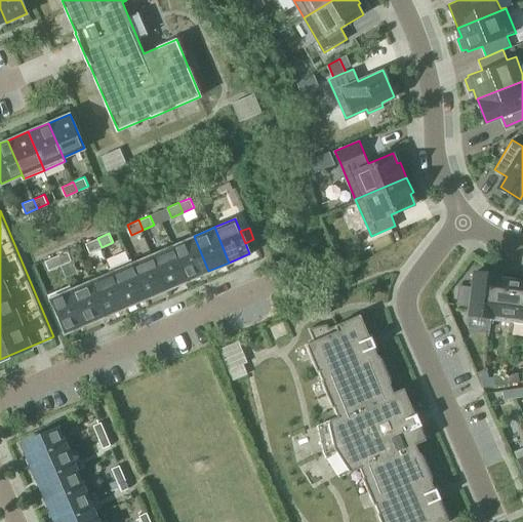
[(182,241),(173,244),(188,280),(208,271),(194,236),(182,241)]
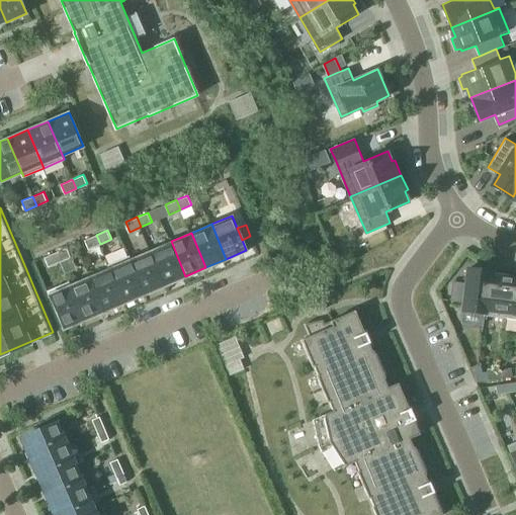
[(96,235),(85,239),(89,249),(100,244),(96,235)]
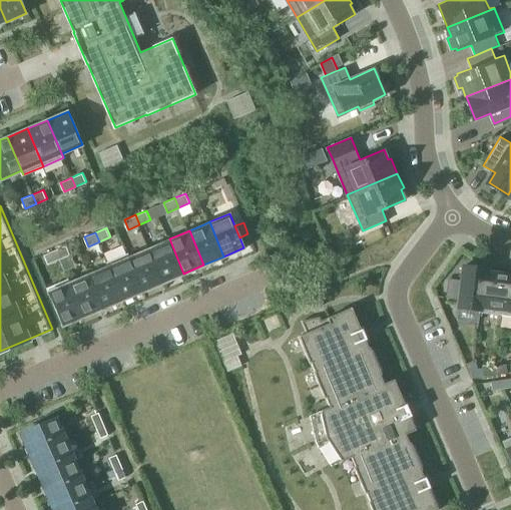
[(151,246),(149,247),(163,282),(183,274),(169,238),(151,246)]
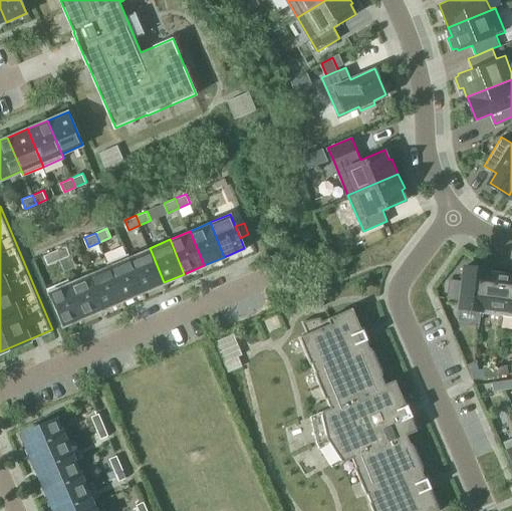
[(66,245),(55,249),(59,259),(70,254),(66,245)]
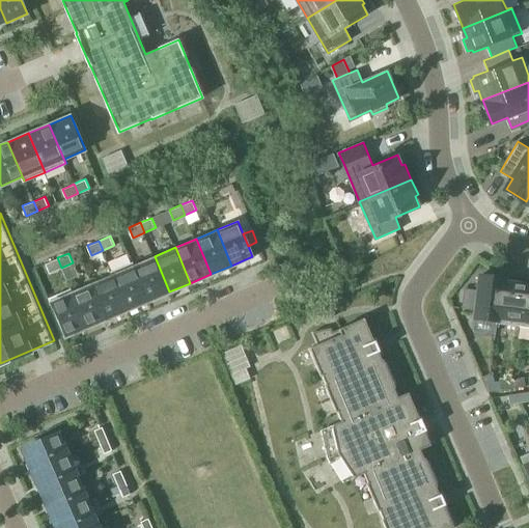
[(155,256),(134,266),(148,301),(169,292),(155,256)]
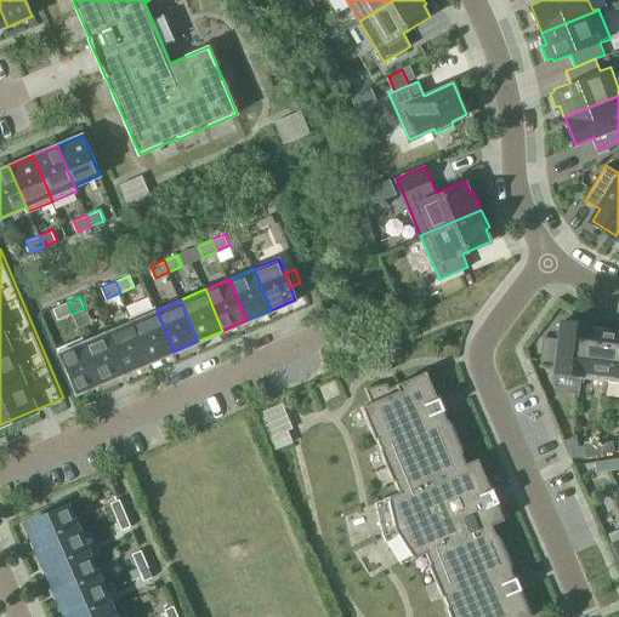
[(67,301),(54,307),(58,318),(72,313),(67,301)]
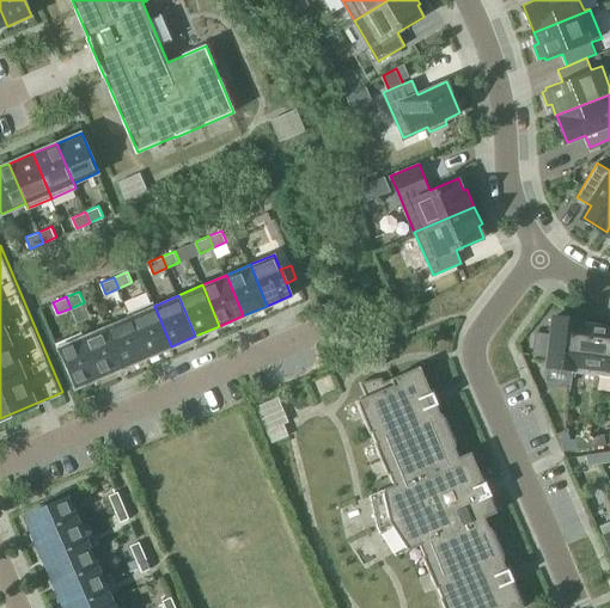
[(152,301),(128,312),(130,315),(147,357),(171,347),(154,306),(152,301)]
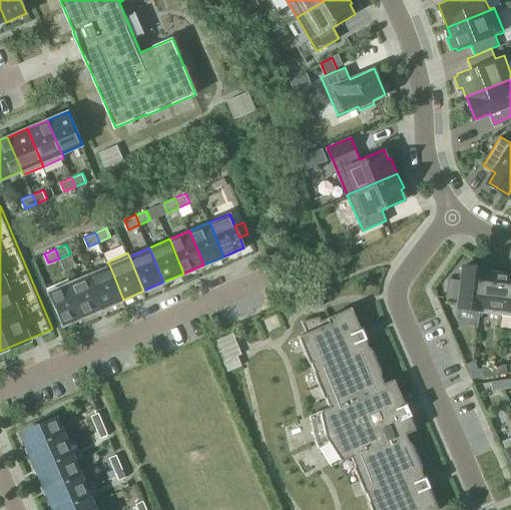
[(100,269),(88,274),(103,308),(123,300),(109,265),(100,269)]
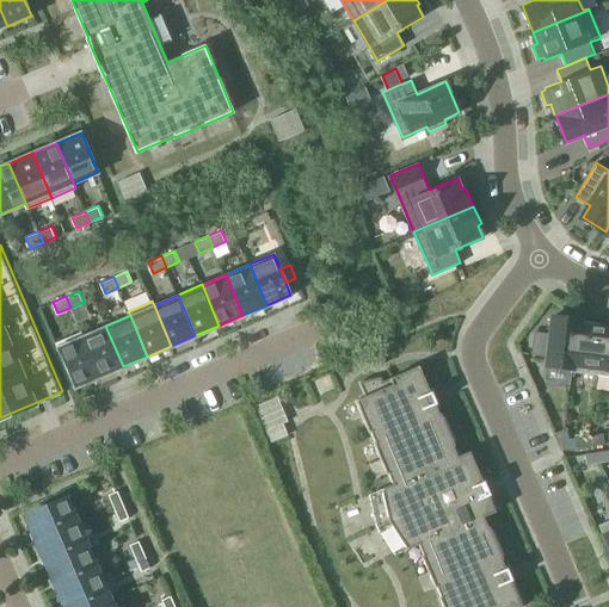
[(572,367),(573,365),(577,333),(578,321),(579,319),(552,315),(546,364),(572,367)]
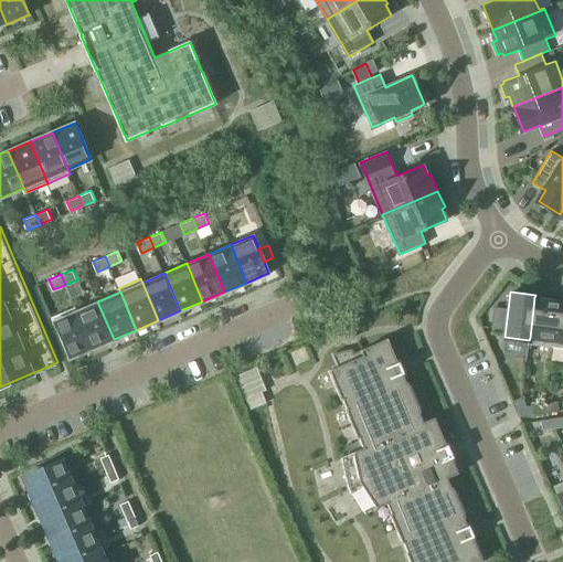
[(529,340),(529,343),(553,346),(559,300),(534,297),(533,308),(530,338),(529,340)]
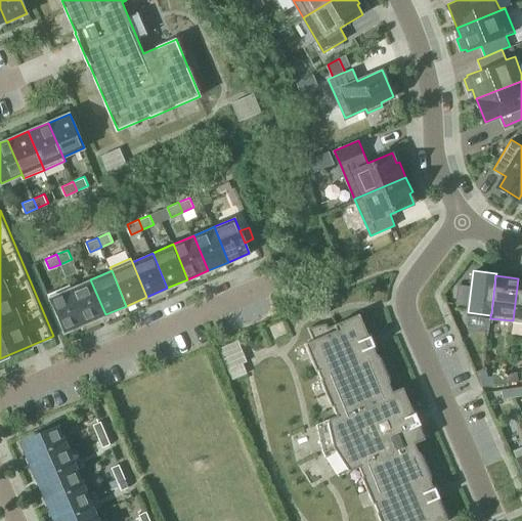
[(521,278),(518,278),(513,320),(521,321),(521,278)]
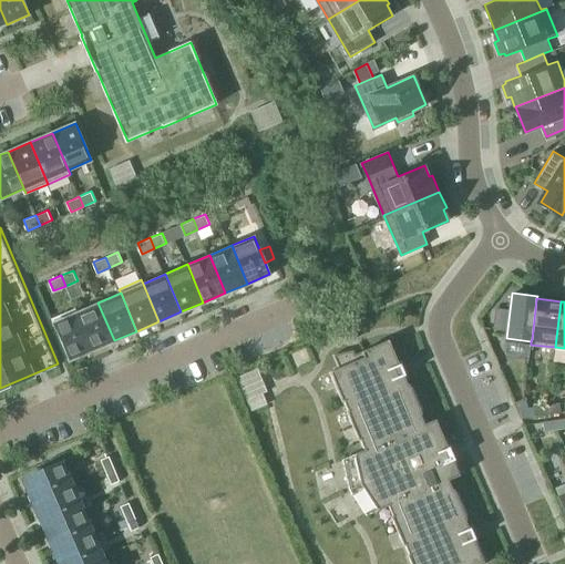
[(76,313),(92,349),(99,347),(114,340),(98,303),(82,309),(75,311),(76,313)]
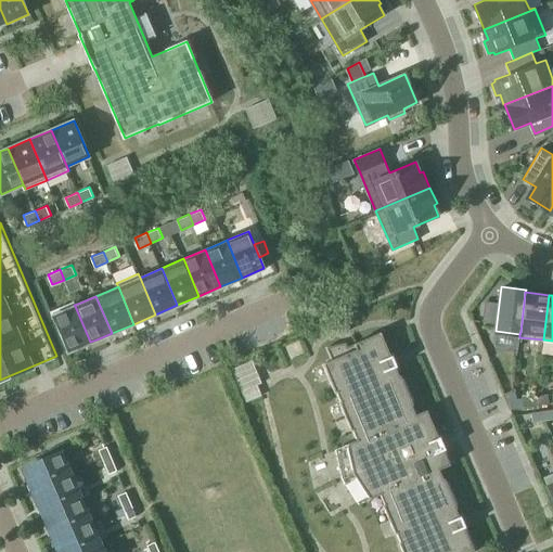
[(73,302),(51,310),(68,351),(90,342),(75,306),(74,305),(73,302)]
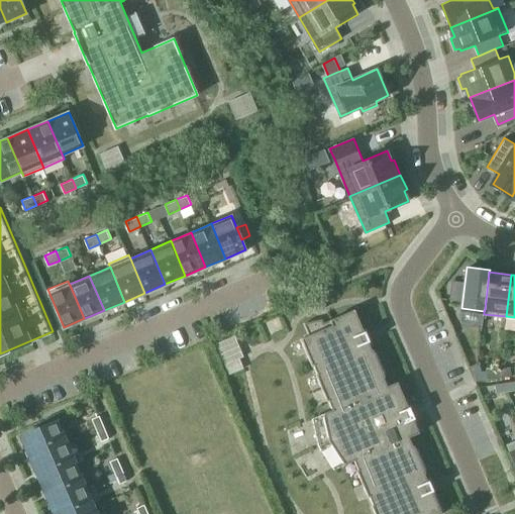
[(322,318),(304,322),(311,321),(305,322),(310,334),(301,338),(313,366),(314,365),(317,373),(316,374),(328,400),(329,400),(333,409),(315,416),(322,443),(321,443),(322,444),(337,467),(354,459),(358,469),(357,470),(369,496),(370,496),(374,504),(372,504),(376,513),(439,513),(442,513),(433,491),(434,490),(430,480),(428,481),(425,473),(426,472),(415,444),(413,445),(410,436),(420,432),(414,418),(415,418),(410,407),(409,407),(398,381),(388,386),(384,377),(385,376),(373,349),(372,349),(369,341),(370,341),(365,330),(364,331),(354,309),(324,322),(322,318)]
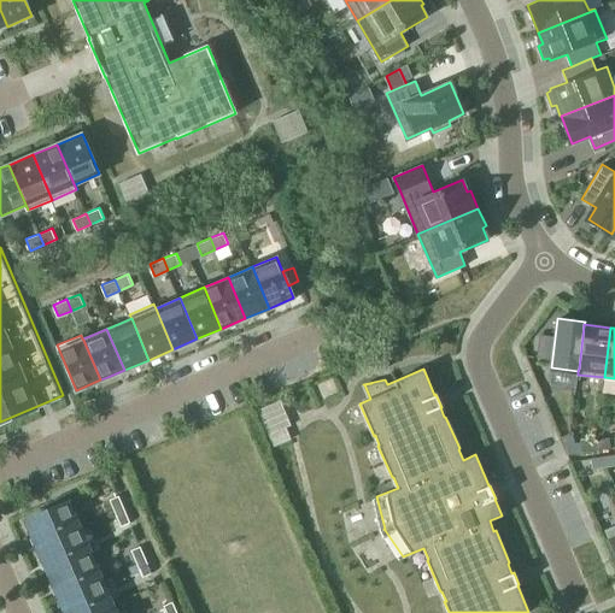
[(281,399),(259,408),(270,434),(287,426),(292,424),(281,399)]
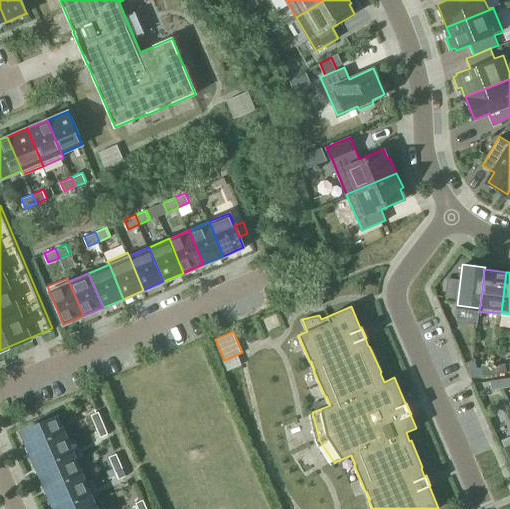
[(242,364),(238,354),(224,360),(228,370),(242,364)]
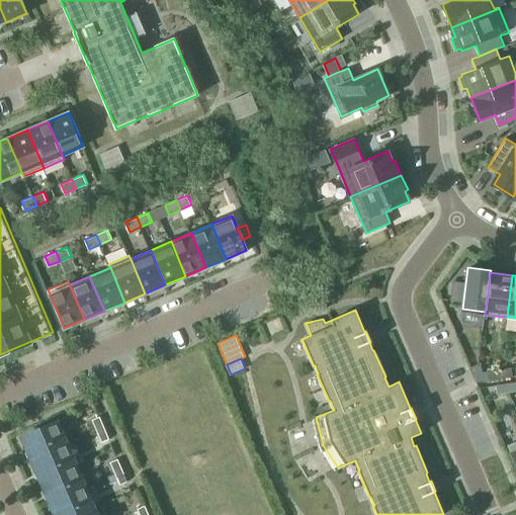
[(473,367),(476,374),(483,371),(480,364),(473,367)]
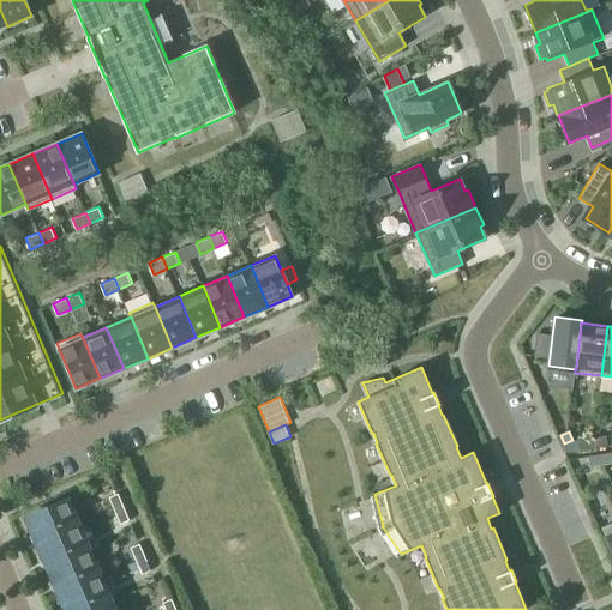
[(607,434),(593,436),(594,447),(609,445),(607,434)]
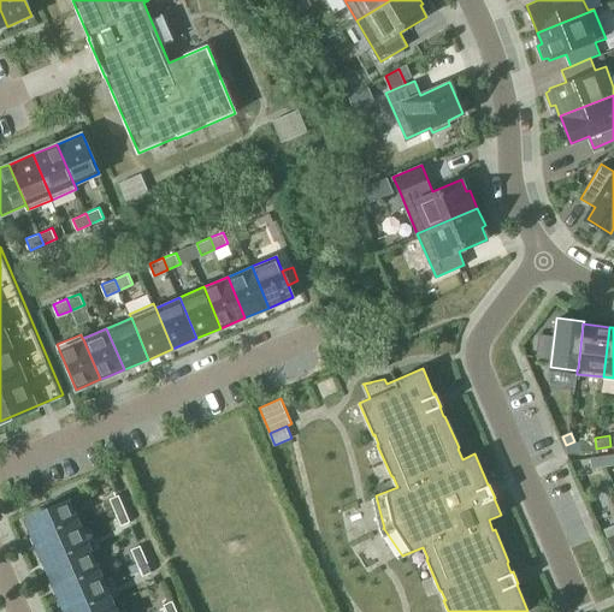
[(580,440),(582,450),(596,449),(595,438),(580,440)]
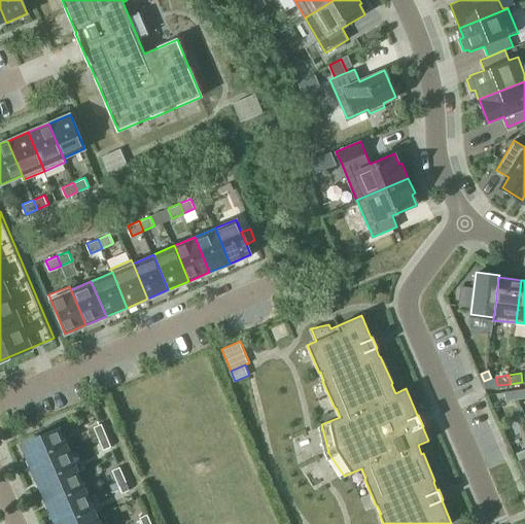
[(506,399),(519,397),(518,389),(505,391),(506,399)]
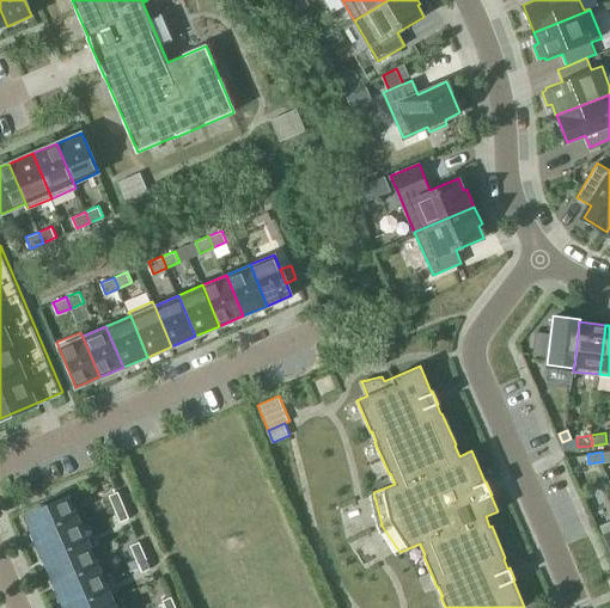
[(119,491),(110,495),(115,508),(124,504),(119,491)]
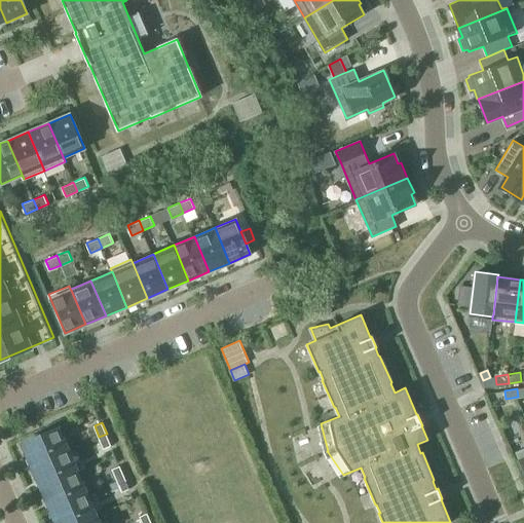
[(59,427),(22,443),(31,464),(68,449),(59,427)]
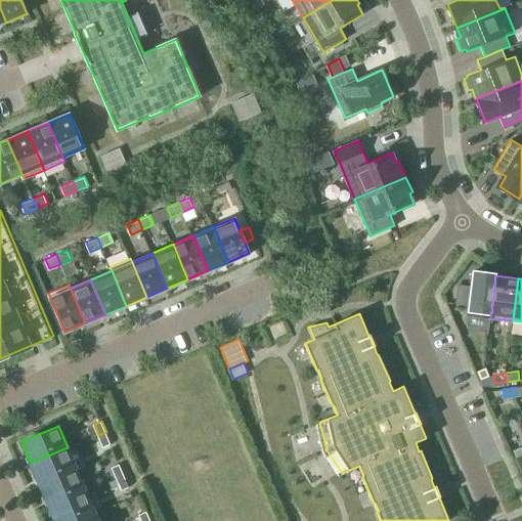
[(98,435),(103,446),(112,443),(106,432),(98,435)]
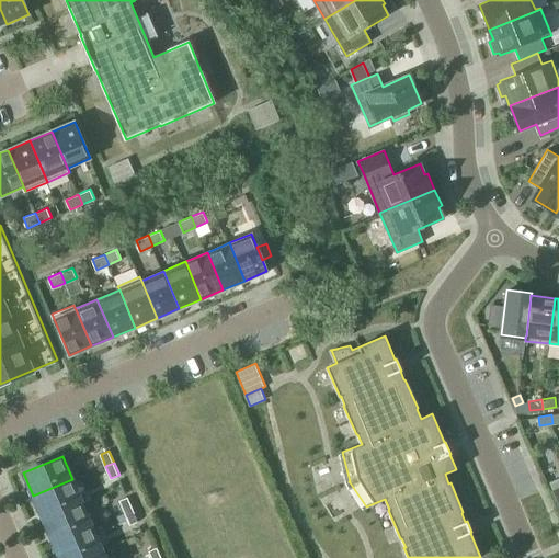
[(72,479),(33,496),(44,520),(82,502),(72,479)]
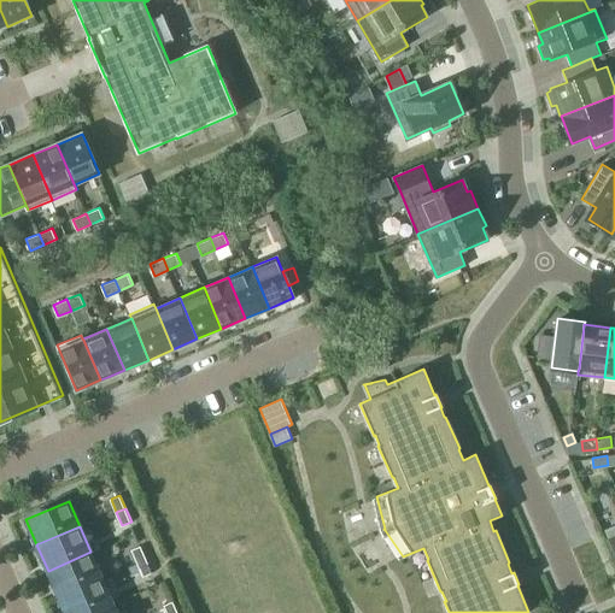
[(141,546),(132,549),(138,563),(147,559),(141,546)]
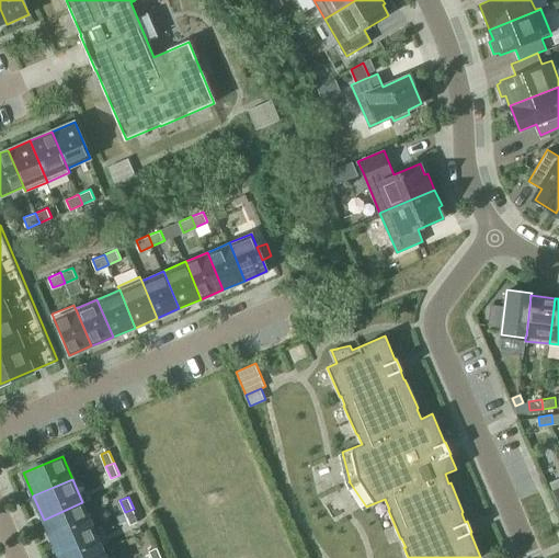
[(82,502),(44,520),(54,543),(92,526),(82,502)]
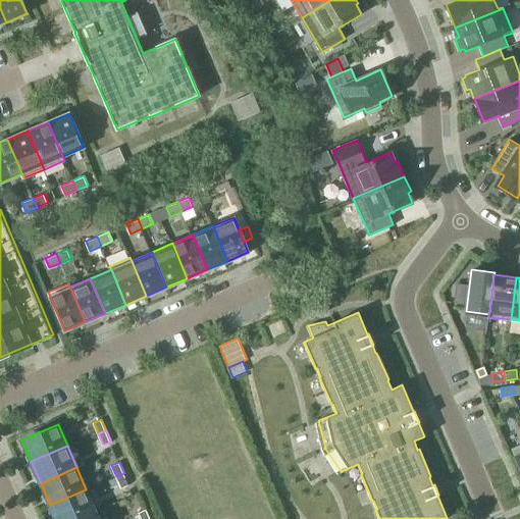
[(116,476),(121,487),(128,484),(124,473),(116,476)]
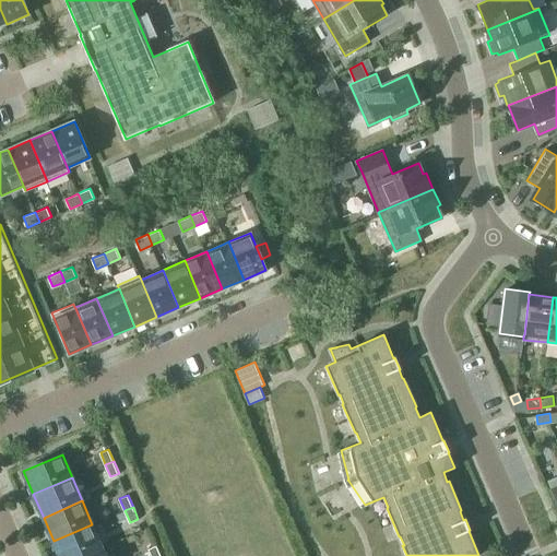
[(92,524),(54,541),(59,555),(81,555),(102,547),(92,524)]
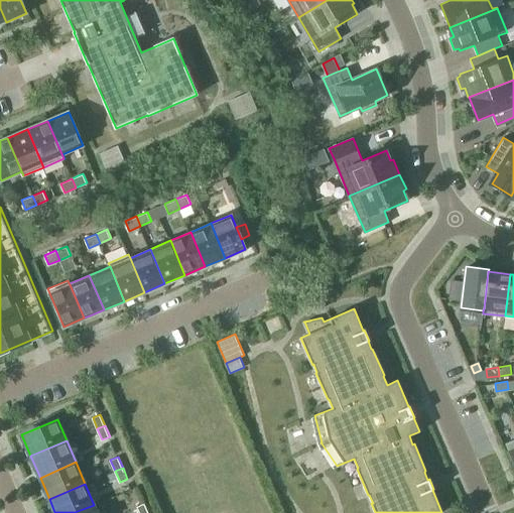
[(149,512),(145,503),(137,506),(140,512),(149,512)]
